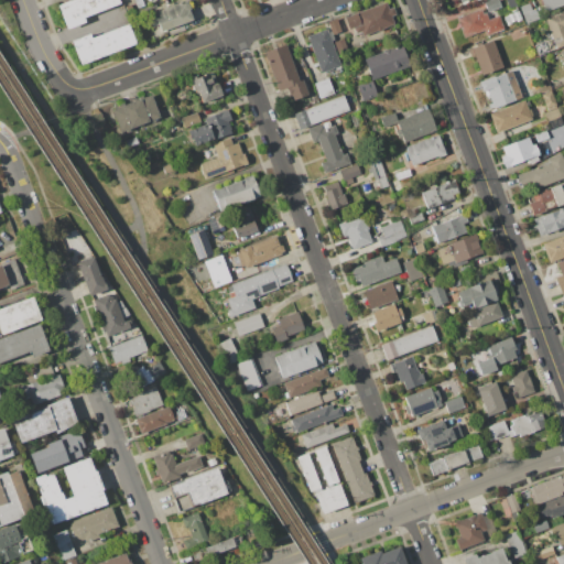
[(57,4),(68,0),(118,0),(120,3),(84,17),(86,22),(66,29),(57,4)]
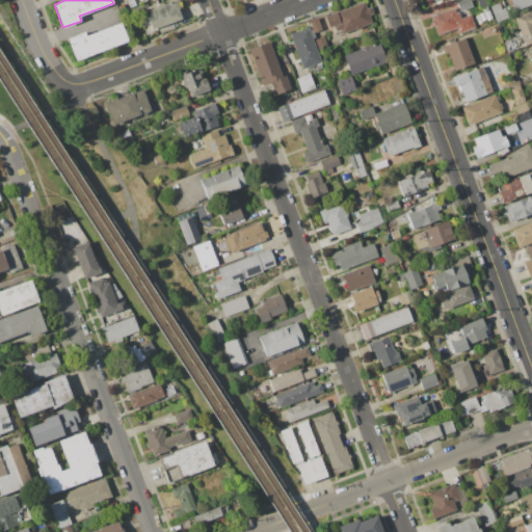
[(126,0),(134,0),(136,5),(129,8),(126,0)]
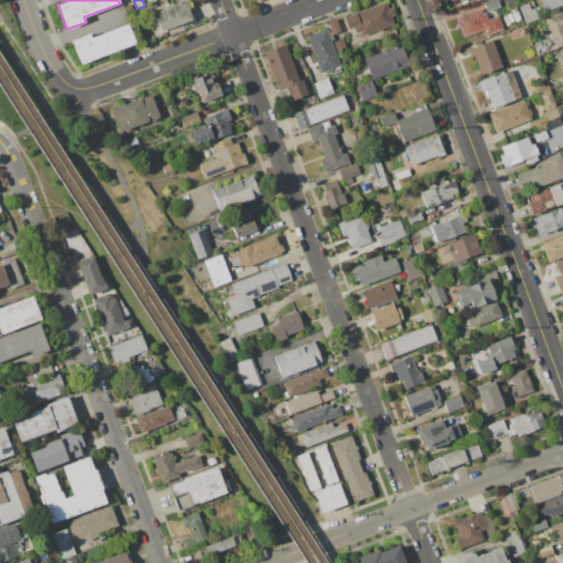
[(148,13),(187,0),(190,11),(188,12),(191,20),(162,31),(158,24),(153,25),(148,13)]
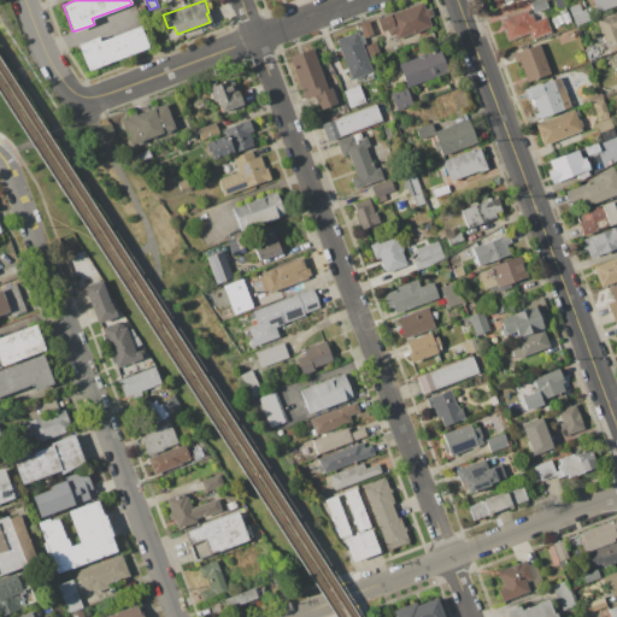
[(529,1),(533,0),(546,0),(548,7),(533,13),(529,1)]
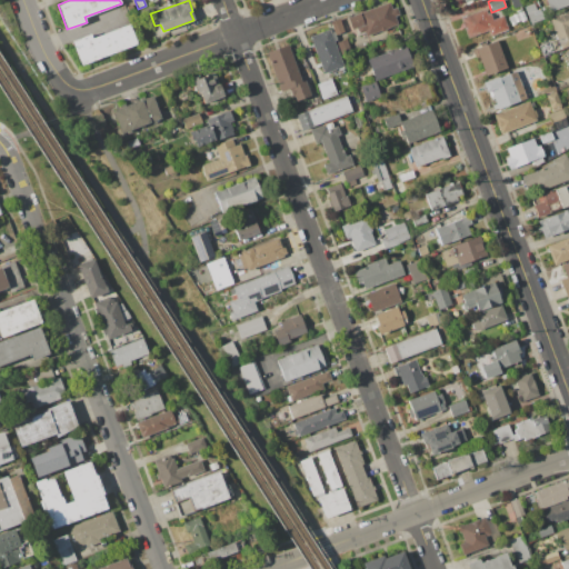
[(510,0),(519,0),(522,9),(517,11),(515,8),(513,8),(510,0)]
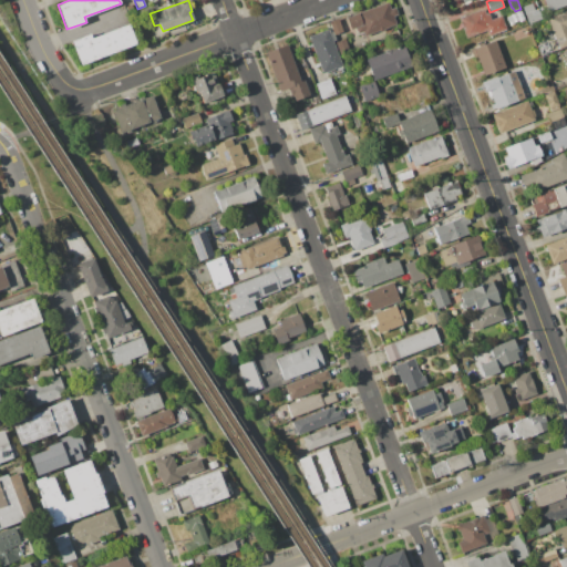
[(544,0),(566,0),(566,4),(548,12),(544,0)]
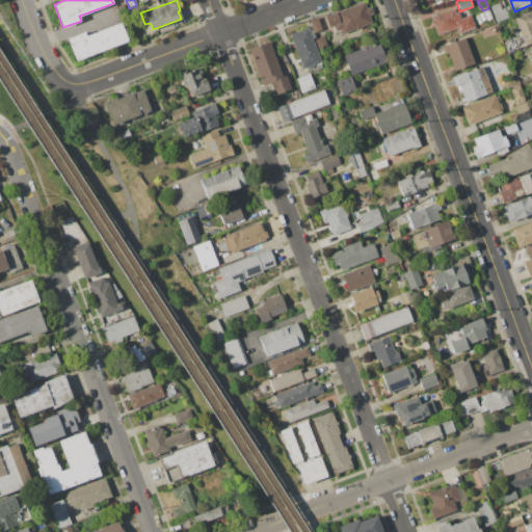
[(324,17),(364,2),(366,8),(371,6),(374,14),(369,16),(371,23),(362,27),(362,28),(356,30),(355,29),(342,33),(341,30),(337,31),(334,24),(327,27),(324,17)]
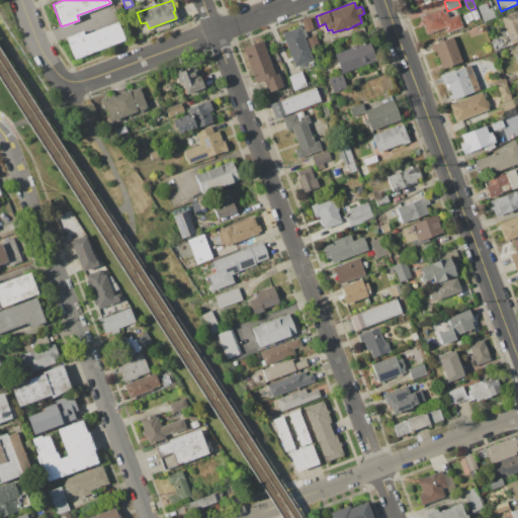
[(478,5),(486,3),(488,9),(495,6),(498,16),(483,21),(478,5)]
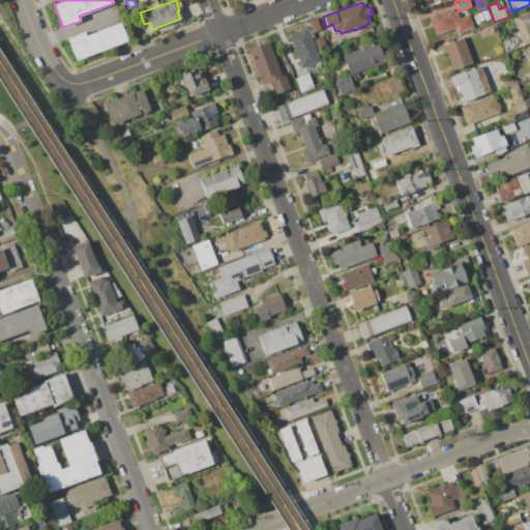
[(117,6),(123,4),(126,11),(120,13),(117,6)]
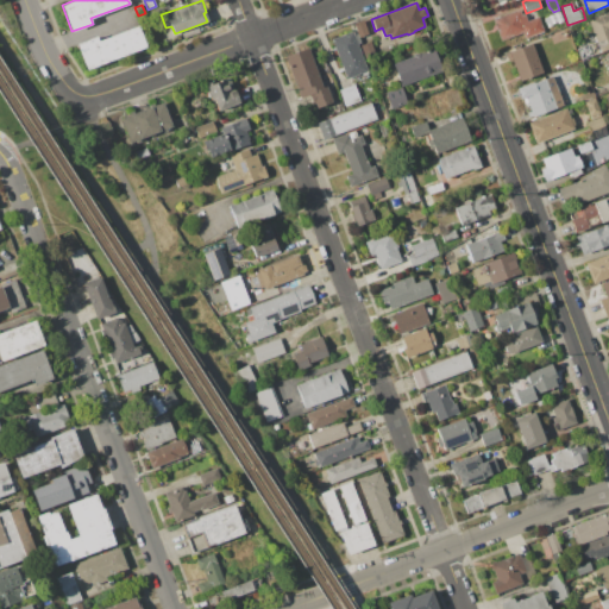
[(493,19),(519,8),(521,14),(525,13),(528,20),(539,17),(545,32),(526,41),(522,33),(501,42),(493,19)]
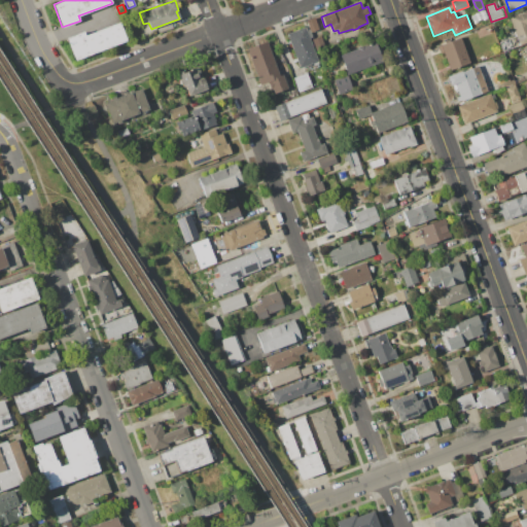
[(508,16),(526,9),(526,42),(519,45),(508,16)]
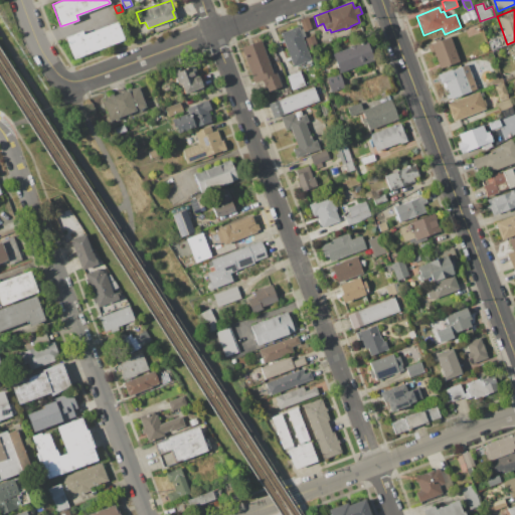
[(460,15),(473,10),(477,18),(464,23),(460,15)]
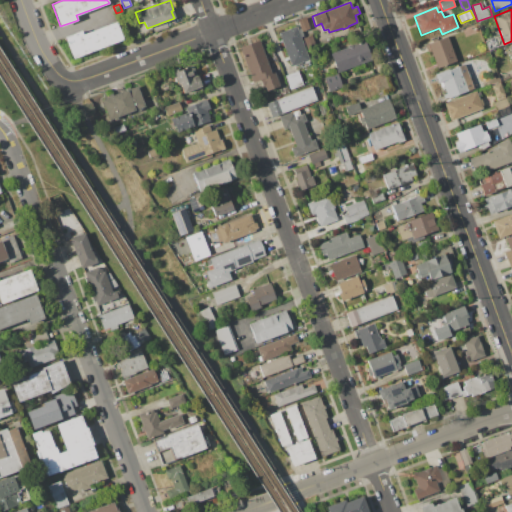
[(298,19),(305,16),(310,28),(302,31),(298,19)]
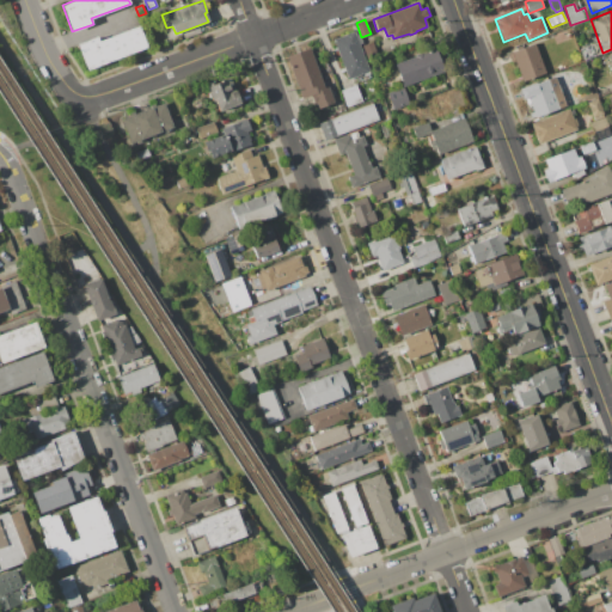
[(87,69),(78,43),(98,36),(99,41),(139,26),(147,47),(87,69)]
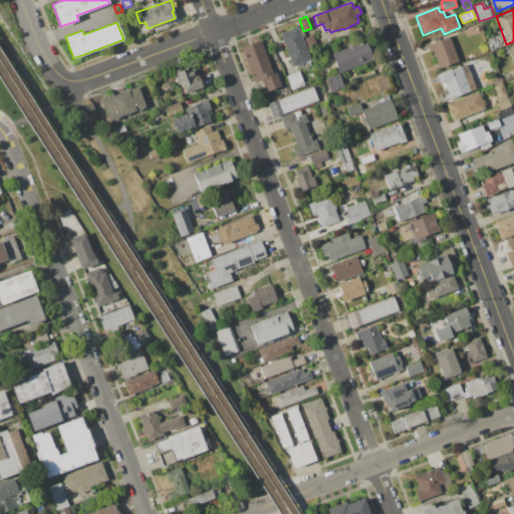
[(154,28),(168,23),(169,27),(155,32),(154,28)]
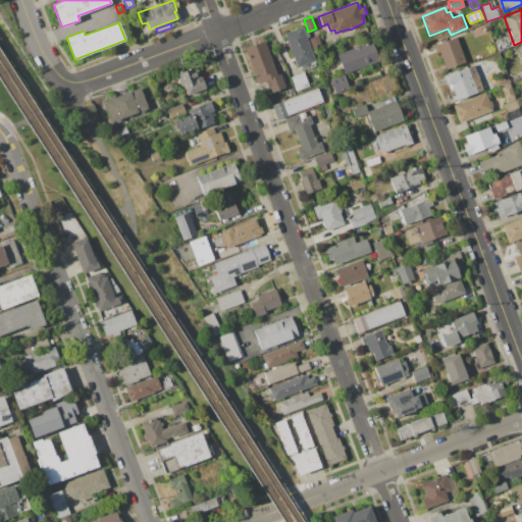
[(471,31),(485,24),(488,33),(474,38),(471,31)]
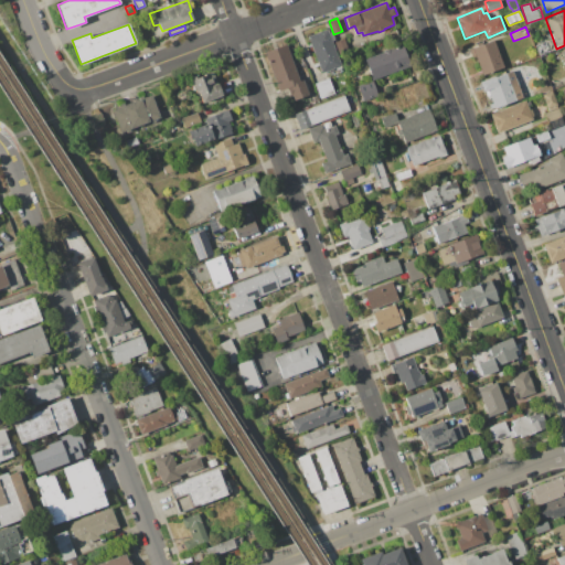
[(308,35),(328,28),(341,65),(322,73),(308,35)]
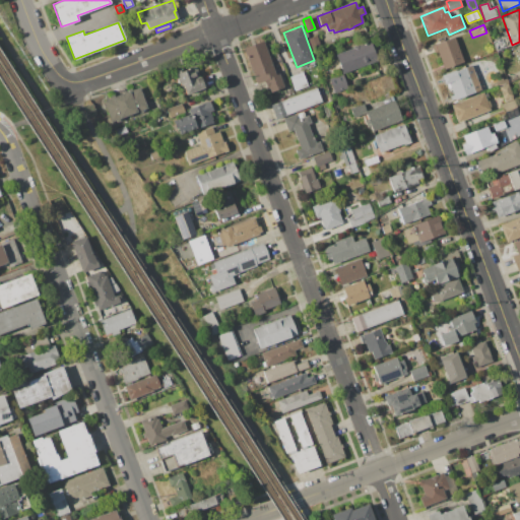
[(309,39),(317,36),(322,51),(314,54),(309,39)]
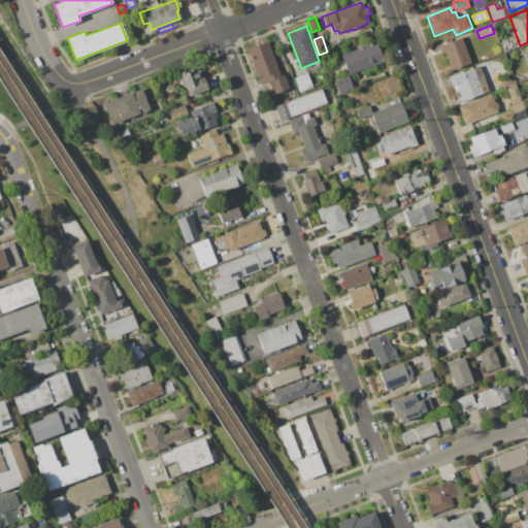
[(462,37),(471,63),(451,70),(444,52),(440,53),(438,46),(462,37)]
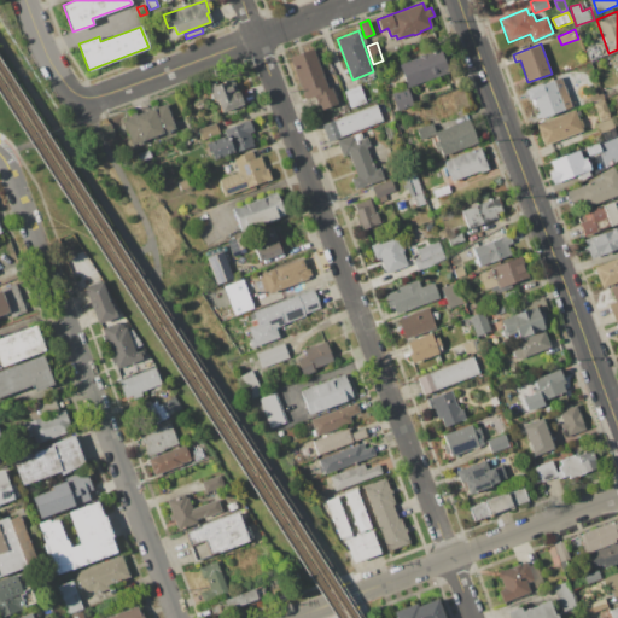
[(289,57),(313,47),(330,88),(333,86),(339,103),(320,110),(314,95),(307,99),(289,57)]
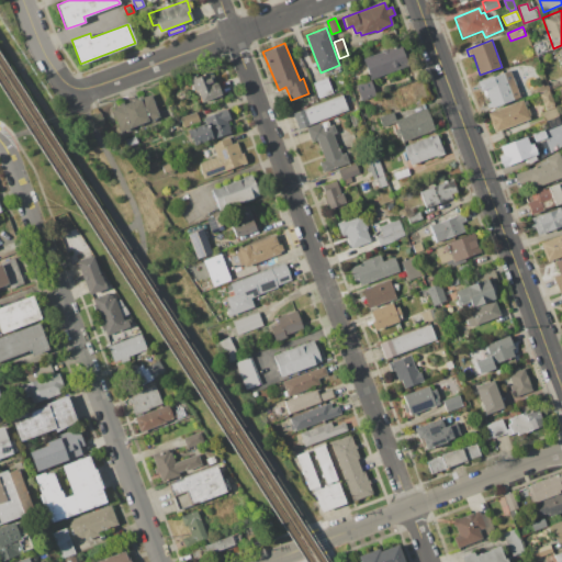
[(362,58),(400,45),(407,67),(370,79),(362,58)]
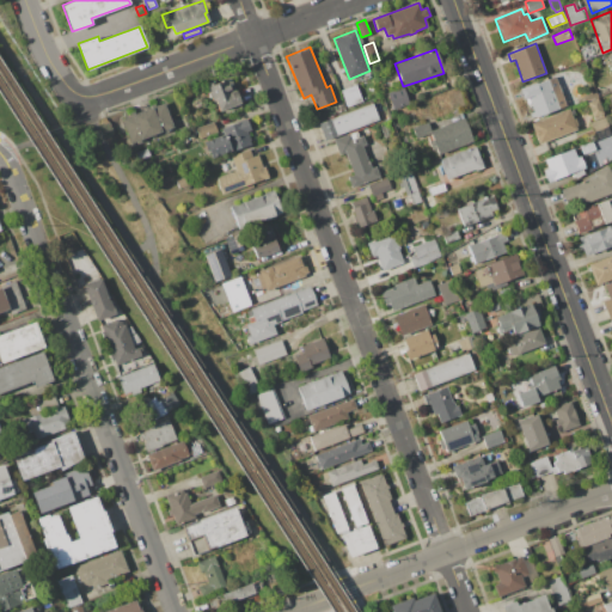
[(206,85),(232,75),(242,103),(219,111),(214,99),(212,101),(206,85)]
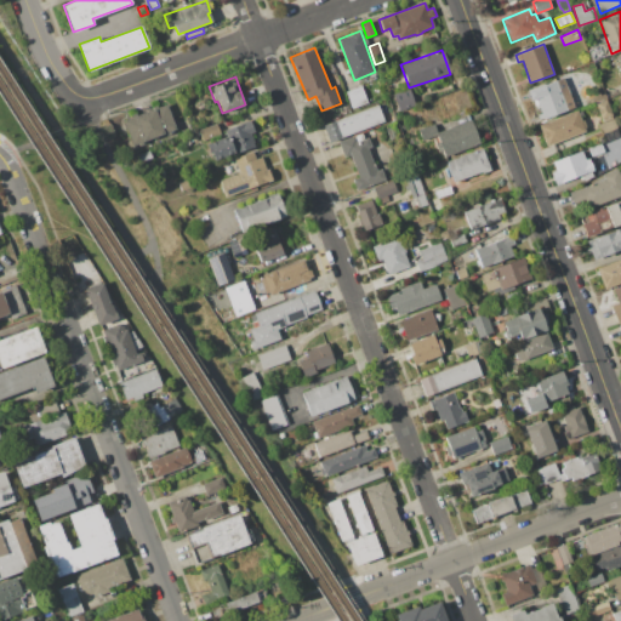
[(564,78),(575,107),(545,119),(542,113),(530,118),(523,101),(531,98),(528,91),(564,78)]
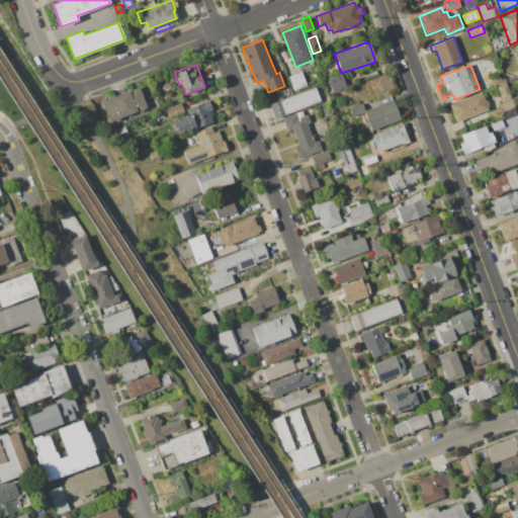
[(288,77),(303,72),(308,86),(293,91),(288,77)]
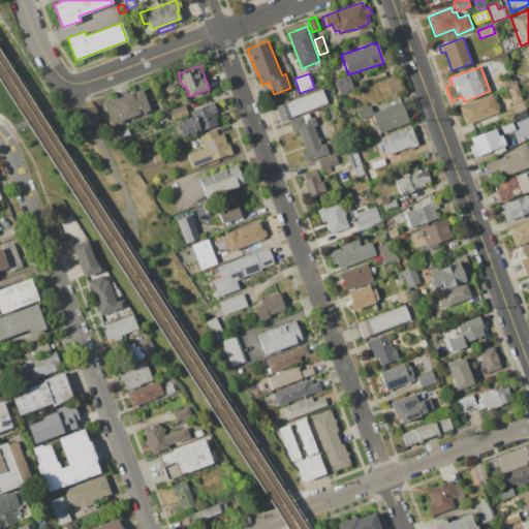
[(335,81),(350,74),(355,89),(340,94),(335,81)]
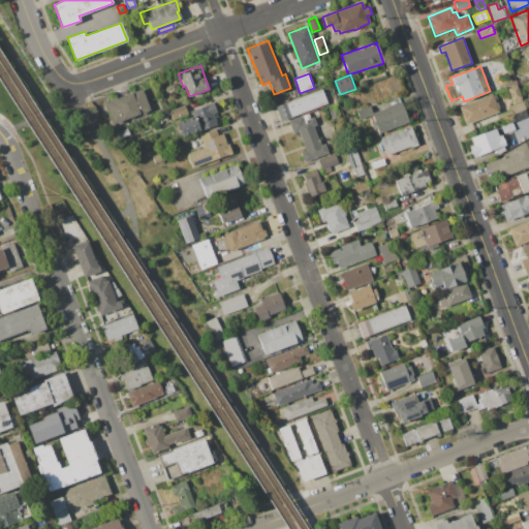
[(517,86),(524,101),(515,105),(508,89),(517,86)]
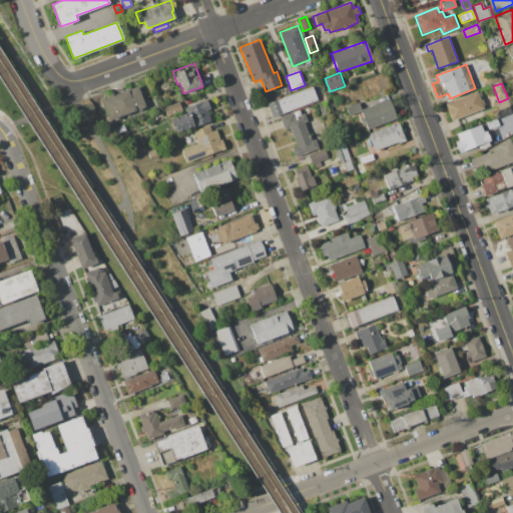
[(267,103),(319,84),(324,98),(272,117),(267,103)]
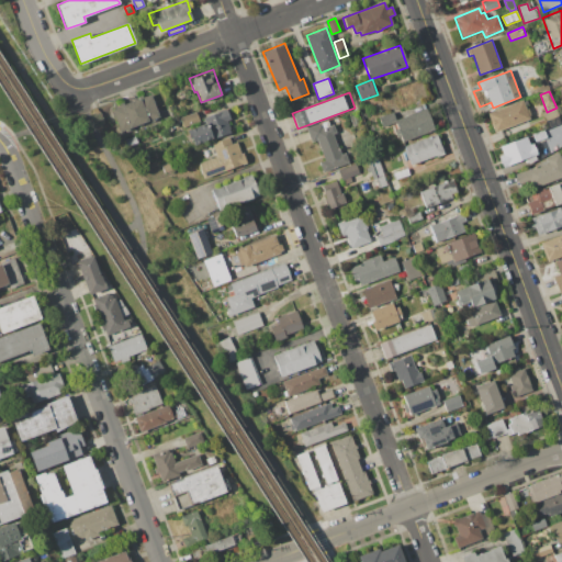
[(111,109),(120,105),(119,103),(122,103),(123,104),(150,94),(158,117),(120,131),(111,109)]
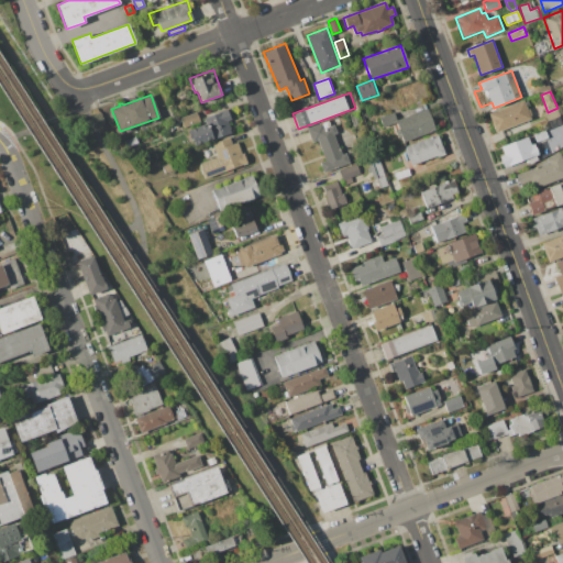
[(489,113),(523,100),(525,103),(527,102),(531,114),(529,116),(530,119),(496,132),(489,113)]
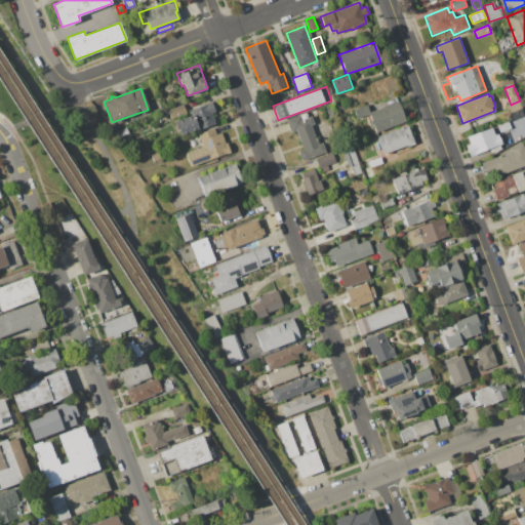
[(368,112),(369,111),(388,105),(387,102),(397,97),(406,124),(376,134),(374,127),(370,129),(367,120),(371,119),(369,113),(368,112)]
